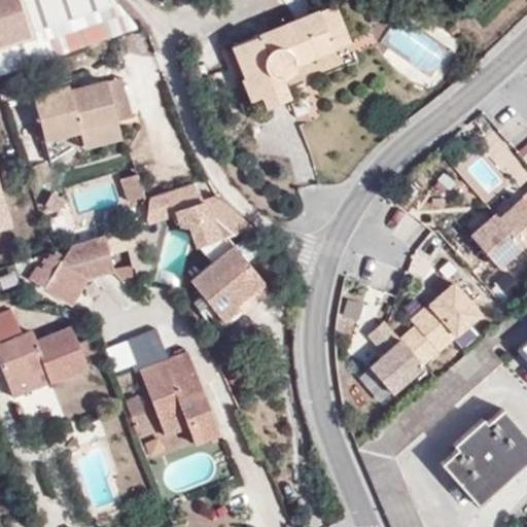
[(0,0),(0,74),(56,55),(30,0),(19,0),(14,1),(13,0),(0,0)]
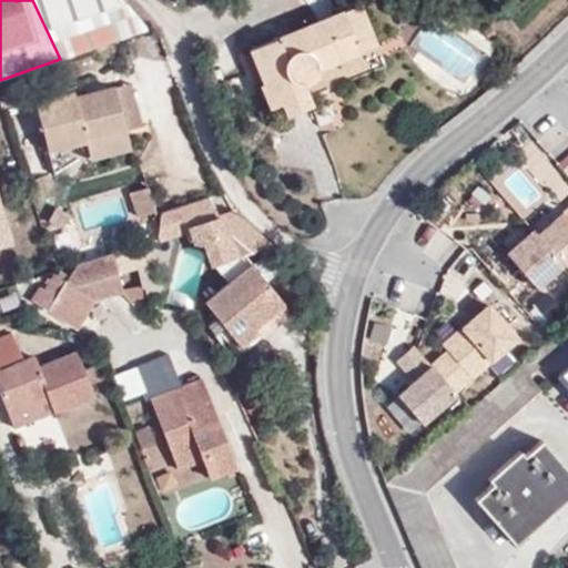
[(32,0),(60,59),(145,29),(120,0),(32,0)]
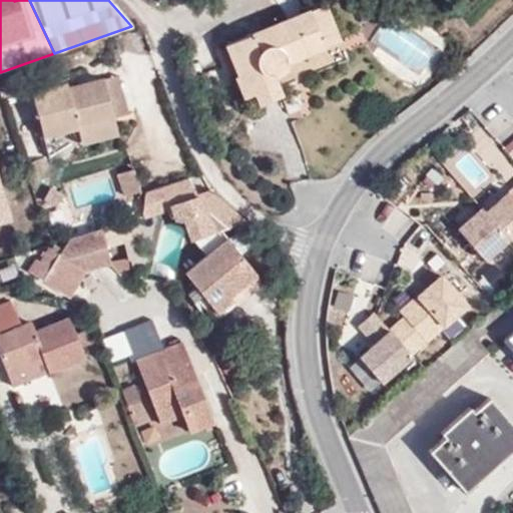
[(338,41),(323,5),(309,10),(323,47),(338,41)]
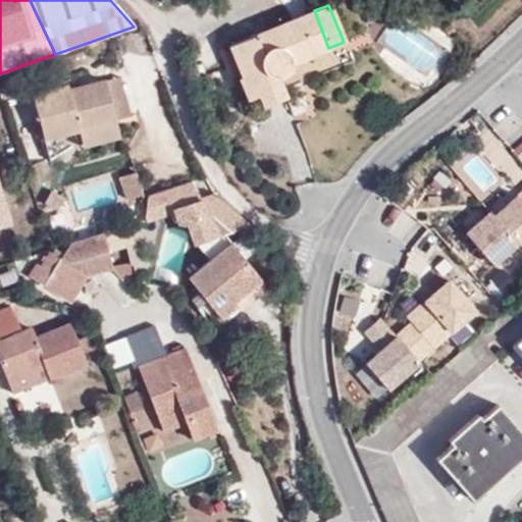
[(283,73),(291,63),(328,48),(314,10),(229,45),(243,77),(240,79),(248,99),(259,95),(264,106),(284,98),(276,76),(283,73)]
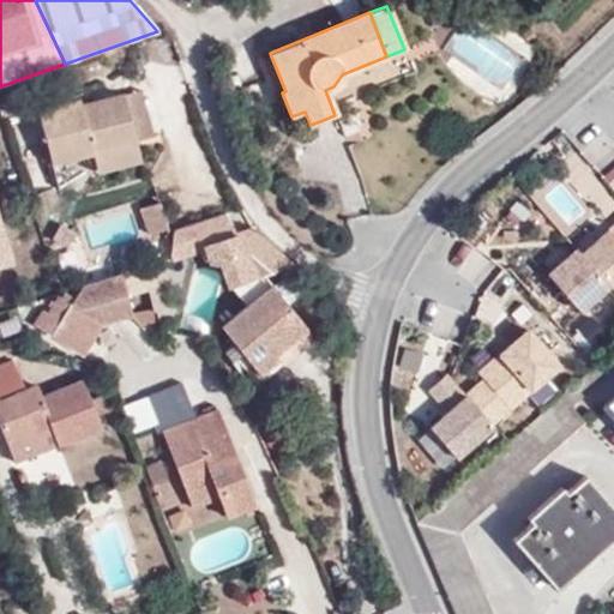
[(152,136),(140,90),(122,95),(134,140),(152,136)]
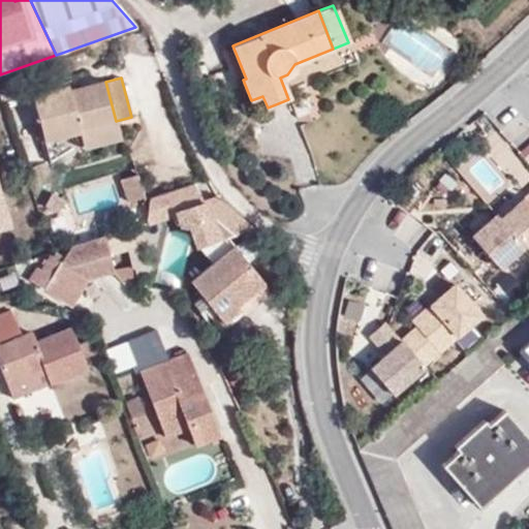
[(31,96),(44,141),(83,130),(116,121),(105,82),(60,93),(59,89),(31,96)]
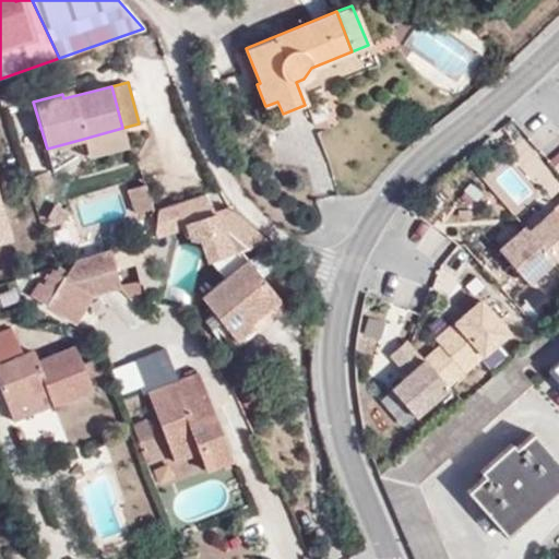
[(92,157),(128,149),(122,128),(87,138),(92,157)]
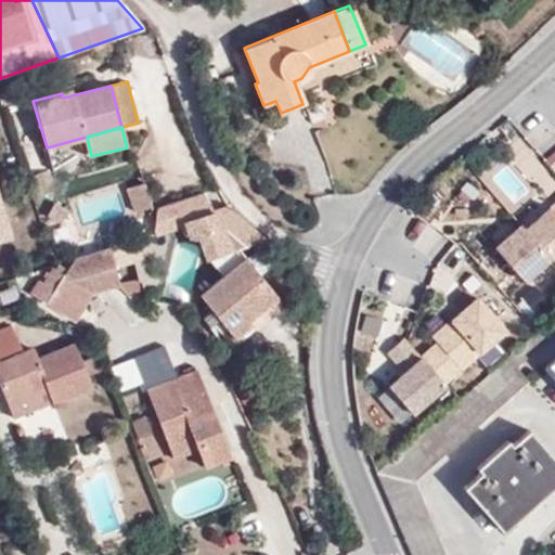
[(536,184),(547,173),(531,154),(518,164),(536,184)]
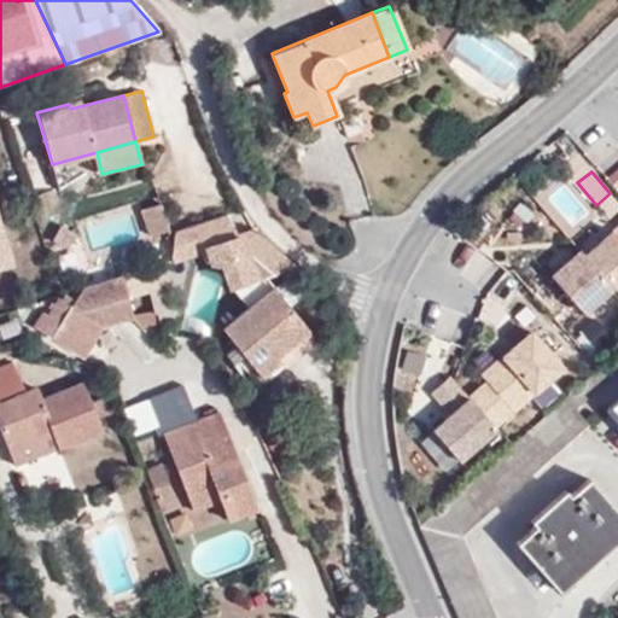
[(548,197),(569,226),(586,214),(564,185),(548,197)]
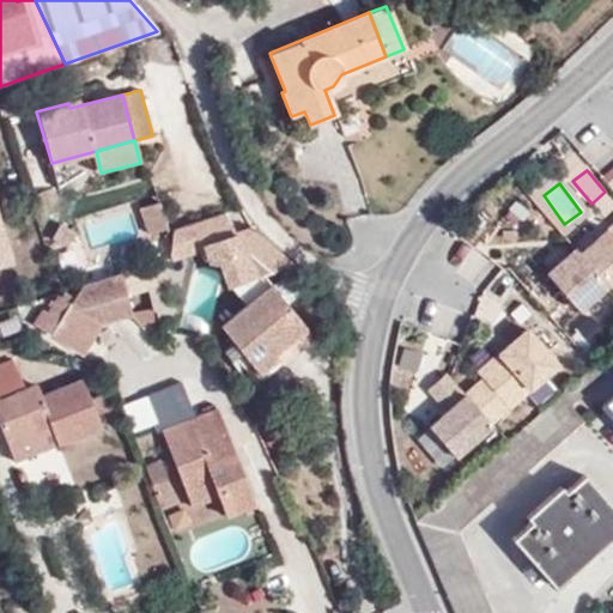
[(156,195),(165,223),(178,218),(169,190),(156,195)]
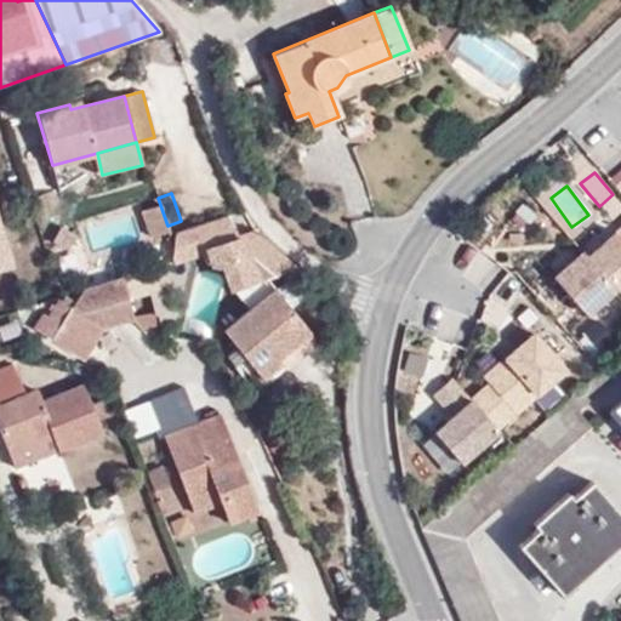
[(149,237),(167,231),(159,205),(141,212),(149,237)]
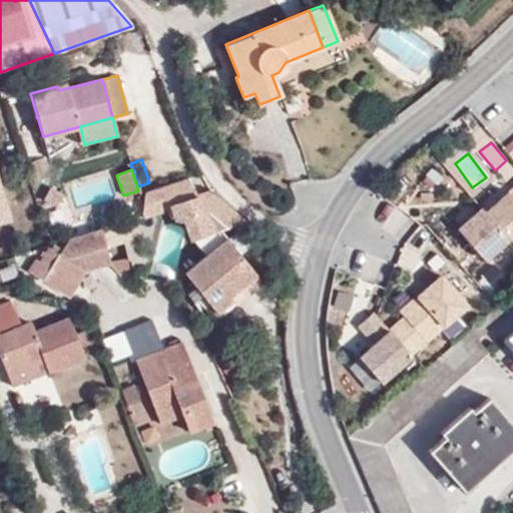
[(0,222),(13,218),(0,176),(0,222)]
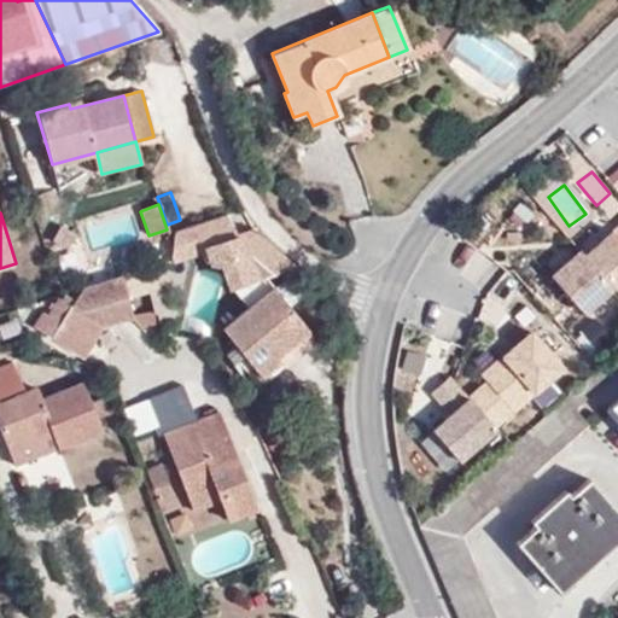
[(611,289),(617,296),(617,223),(610,232),(582,256),(611,289)]
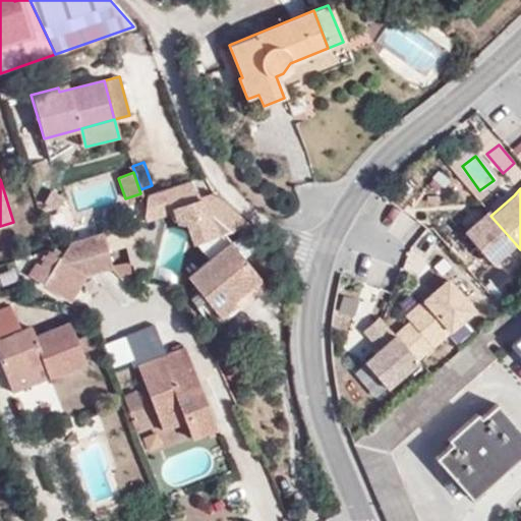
[(244,223),(213,194),(188,203),(204,240),(217,235),(244,223)]
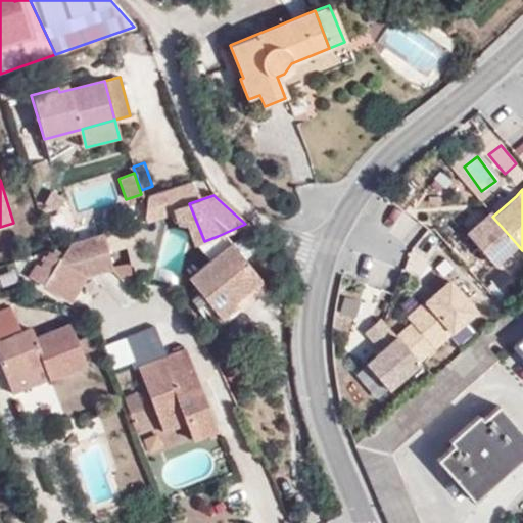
[(492,217),(488,212),(464,235),(492,267),(517,244),(492,217)]
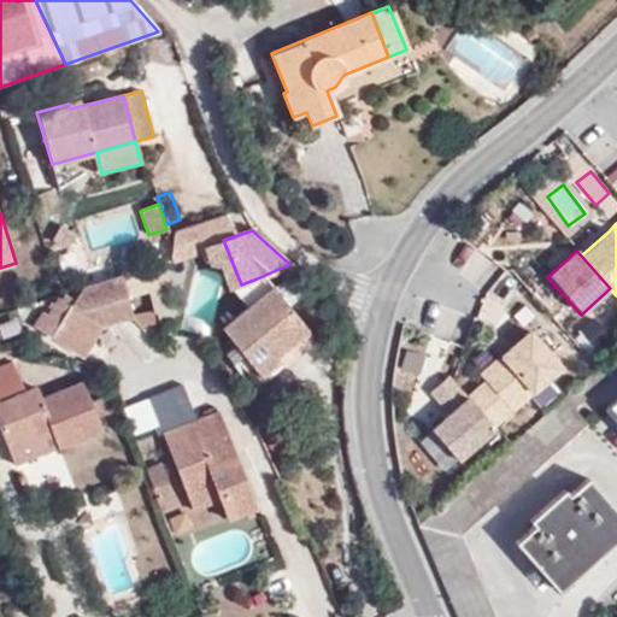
[(124,293),(121,272),(81,286),(71,303),(103,323),(129,316),(124,293)]
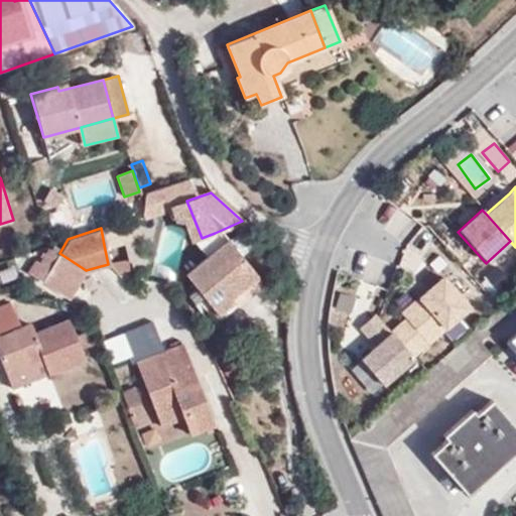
[(197,288),(203,296),(217,314),(233,301),(236,305),(262,283),(256,276),(228,240),(185,274),(197,288)]
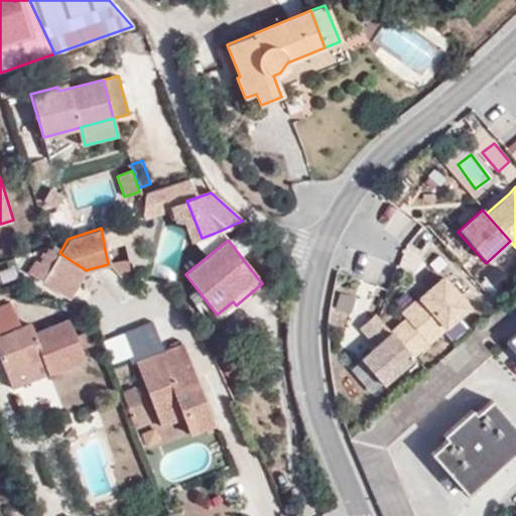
[(128,258),(125,241),(104,245),(108,264),(128,258)]
